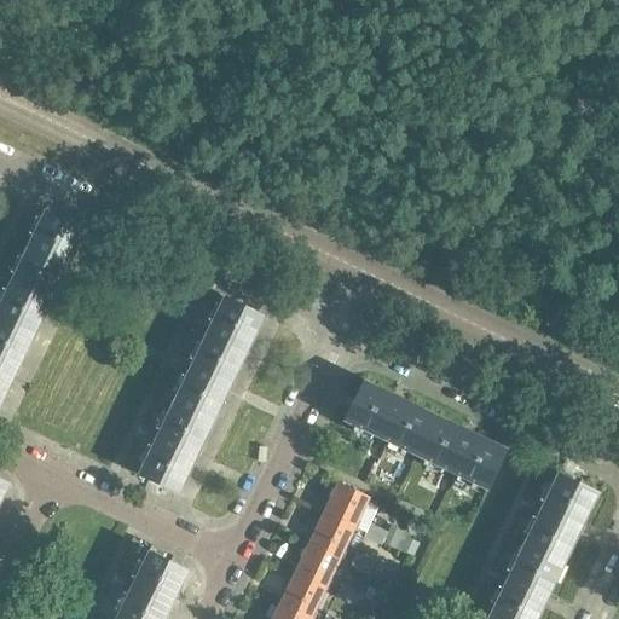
[(68,268),(85,233),(86,235),(86,233),(45,213),(45,214),(46,215),(42,220),(38,218),(36,221),(41,224),(29,249),(68,268)]
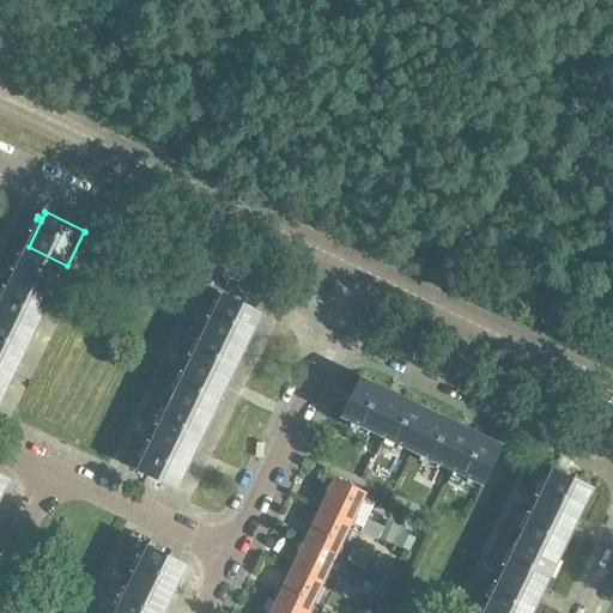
[(29,247),(24,256),(19,254),(18,258),(23,260),(1,303),(0,302),(0,317),(35,335),(67,266),(29,247)]
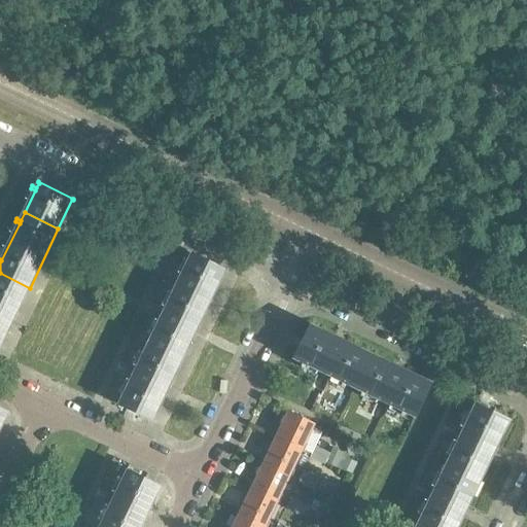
[(210,302),(223,272),(224,272),(225,271),(189,254),(189,255),(190,256),(188,260),(184,258),(182,261),(186,264),(176,285),(210,302)]
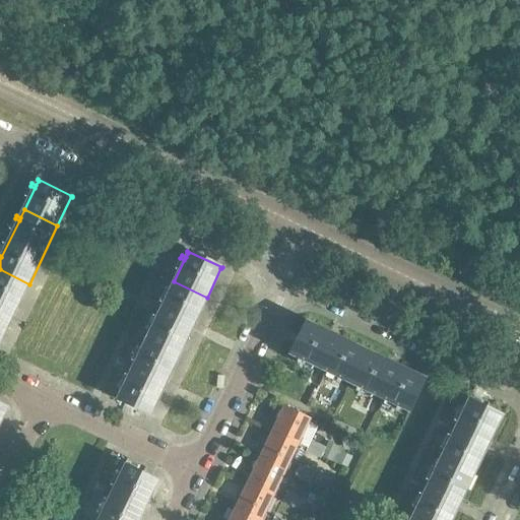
[(0,269),(0,342),(1,344),(2,343),(1,342),(29,284),(0,269)]
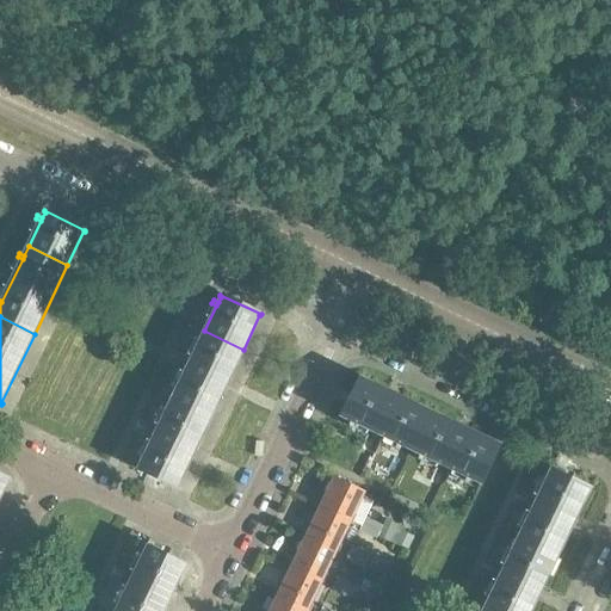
[(172,400),(210,419),(244,350),(204,331),(199,340),(196,338),(193,341),(198,344),(178,387),(173,384),(171,388),(176,390),(172,400)]
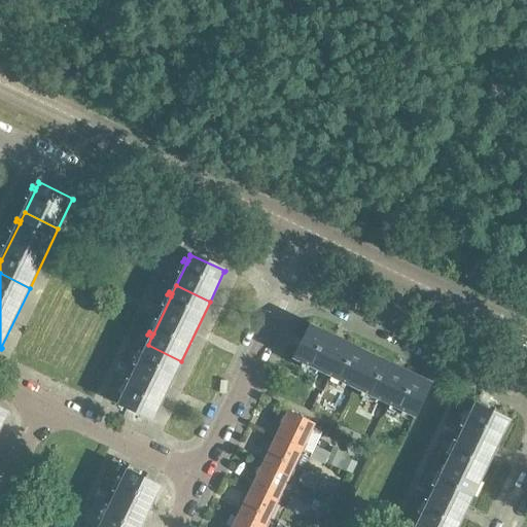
[(311,325),(293,360),(294,360),(295,360),(303,363),(301,367),(304,370),(306,365),(343,383),(341,387),(344,388),(346,384),(353,388),(370,355),(311,326),(312,325),(311,325)]
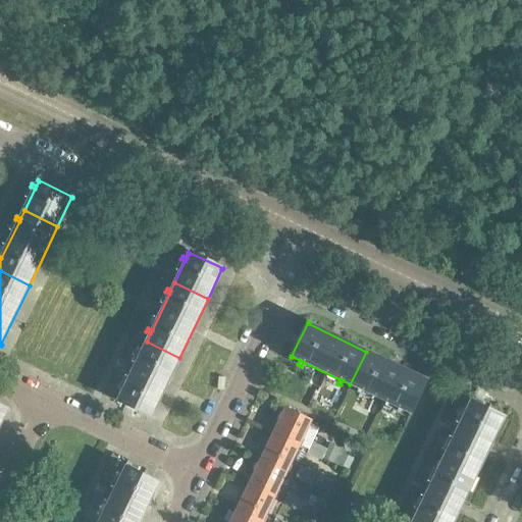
[(147,342),(143,350),(139,348),(137,351),(141,353),(123,389),(119,387),(118,390),(122,393),(118,401),(117,400),(117,401),(152,418),(152,417),(152,416),(179,358),(147,342)]
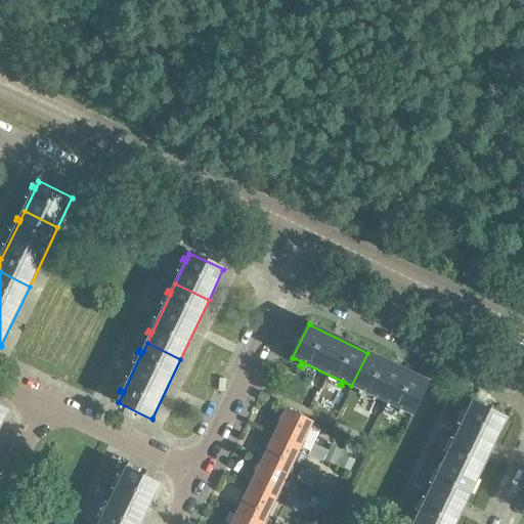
[(367,353),(351,386),(360,390),(358,394),(361,395),(363,391),(400,409),(398,413),(401,415),(403,410),(410,415),(411,416),(428,381),(427,380),(427,381),(367,353)]
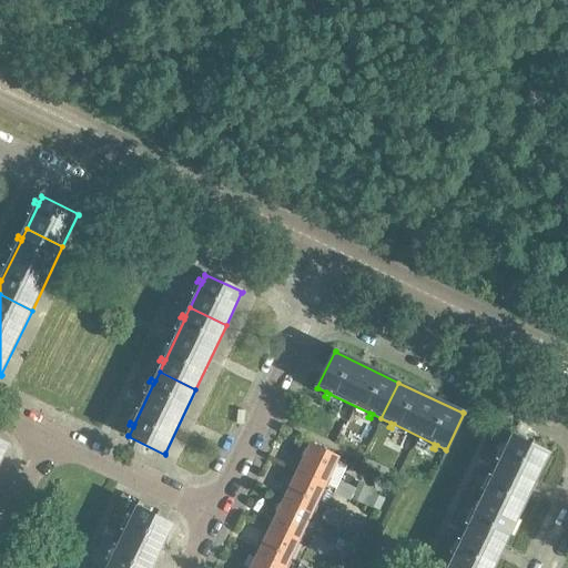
[(511,436),(479,501),(516,519),(528,493),(535,480),(547,455),(548,455),(548,454),(530,446),(525,443),(511,436)]
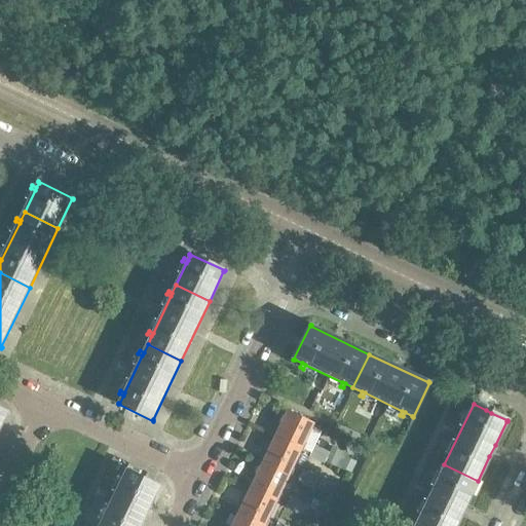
[(9,413),(0,408),(0,428),(7,413),(8,414),(9,413)]
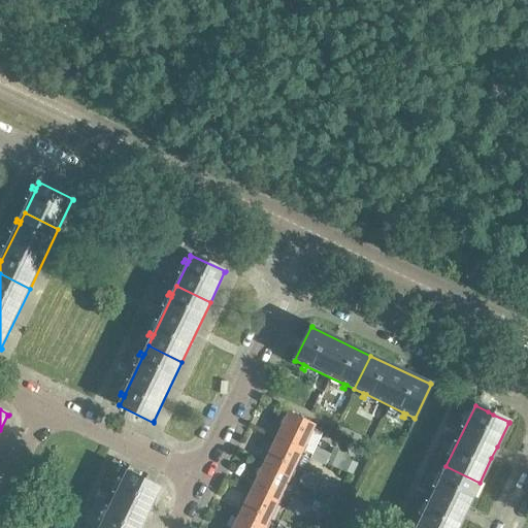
[(290,416),(278,440),(301,452),(314,427),(315,427),(315,426),(296,418),(290,415),(290,416)]
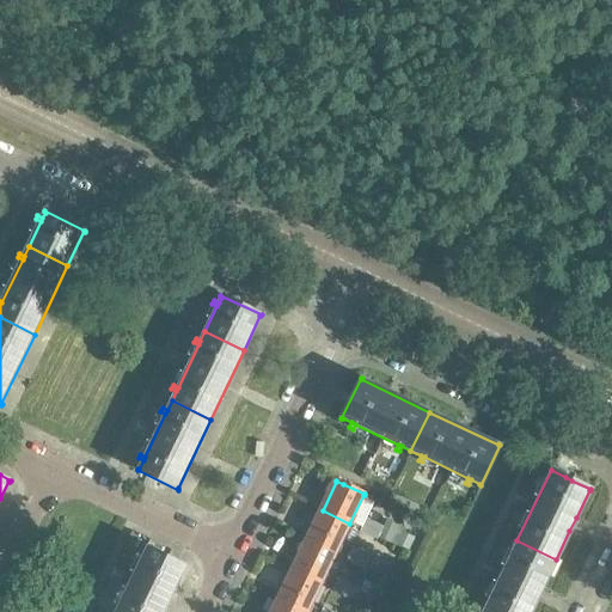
[(323,510),(308,540),(335,554),(349,524),(323,510)]
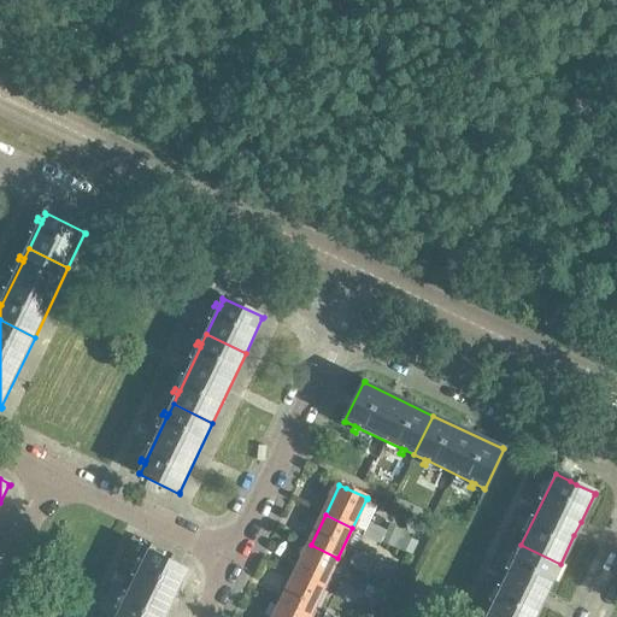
[(417,517),(409,519),(412,534),(422,532),(417,517)]
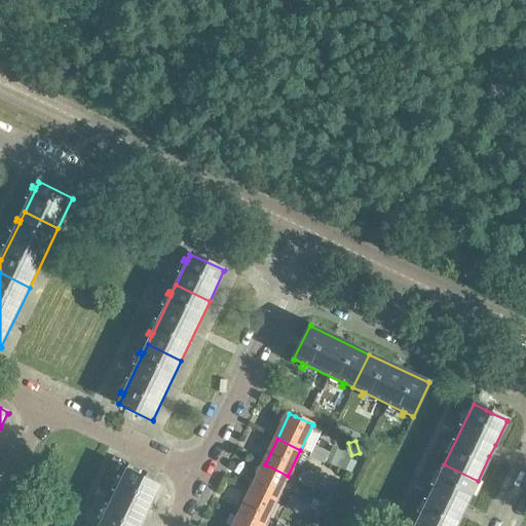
[(314,446),(310,455),(325,461),(330,452),(314,446)]
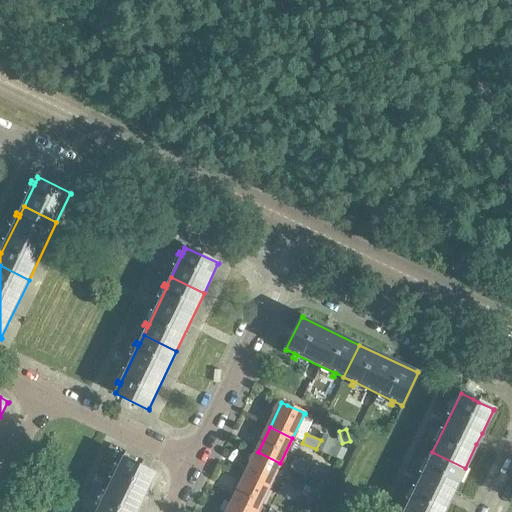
[(321,440),(316,449),(321,452),(326,454),(331,444),(321,439),(321,440)]
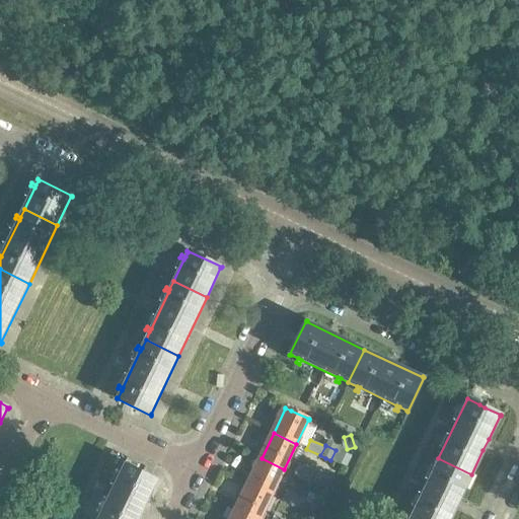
[(262,458),(249,484),(272,495),(284,469),(262,458)]
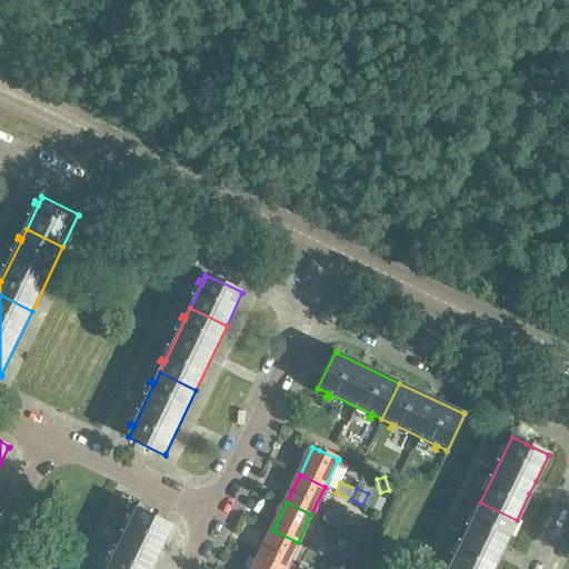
[(480,502),(449,566),(455,568),(492,568),(499,558),(505,546),(517,520),(480,502)]
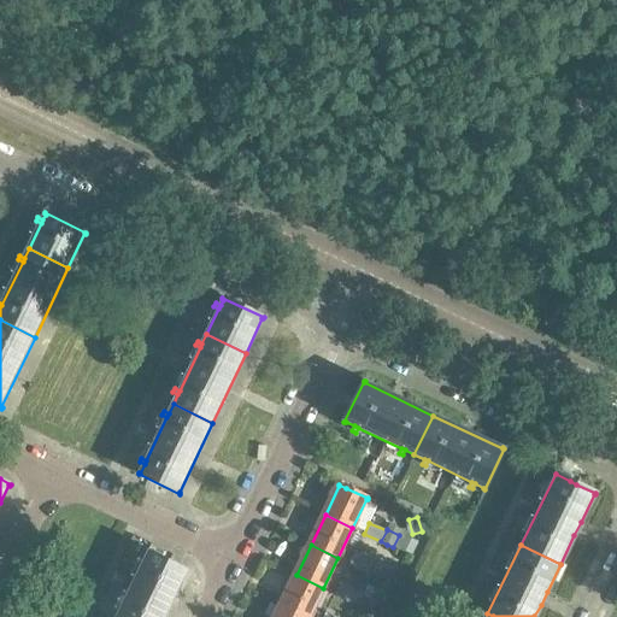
[(164,616),(187,570),(188,571),(188,570),(147,550),(147,551),(148,552),(144,560),(139,558),(137,563),(142,564),(121,607),(116,606),(115,610),(119,612),(116,616),(164,616)]
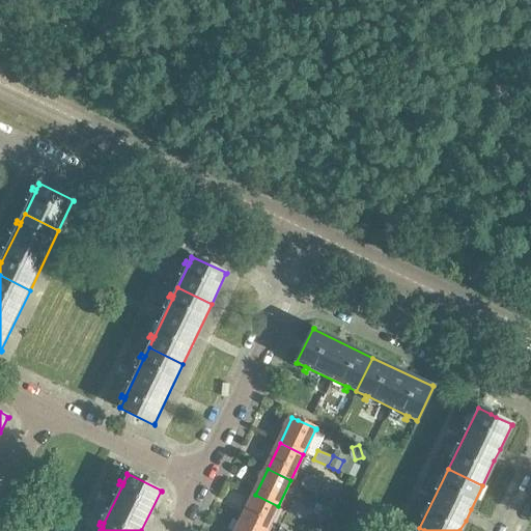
[(305,475),(301,485),(315,492),(319,482),(305,475)]
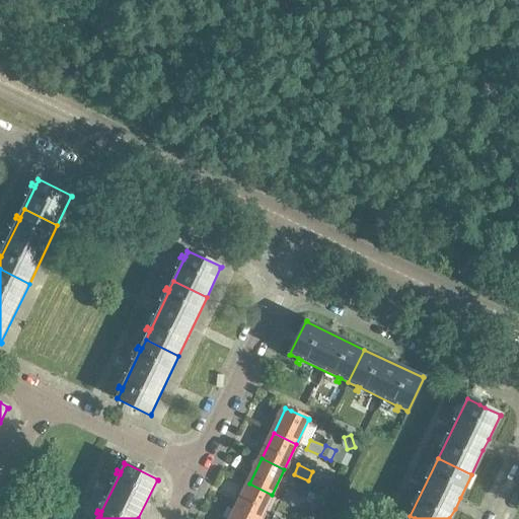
[(249,484),(237,509),(258,518),(260,518),(272,495),(249,484)]
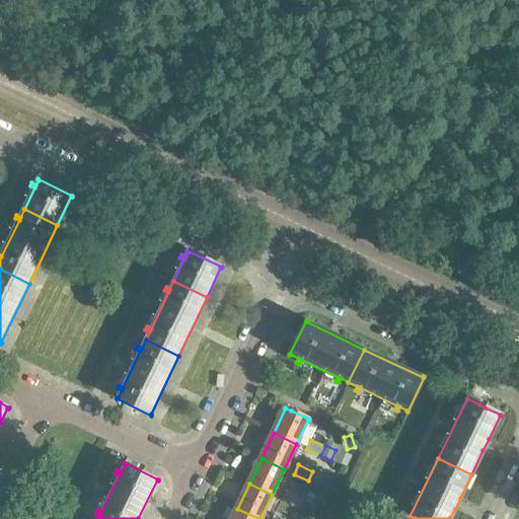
[(287,490),(282,499),(296,506),(300,497),(291,493),(287,490)]
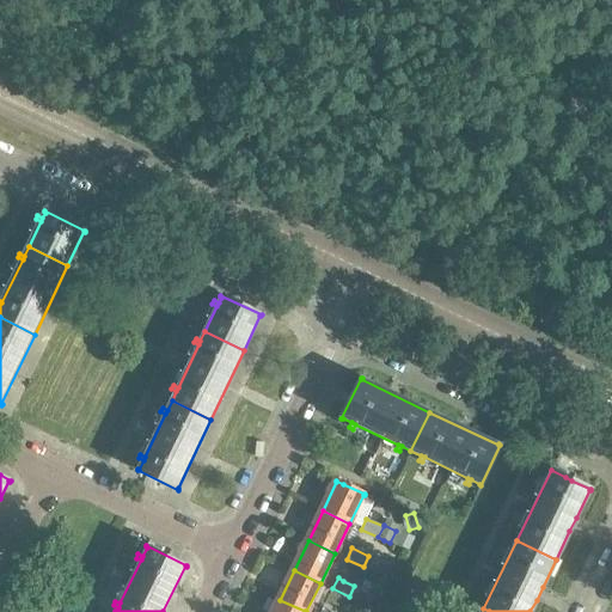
[(305,611),(280,600),(274,611),(305,611)]
